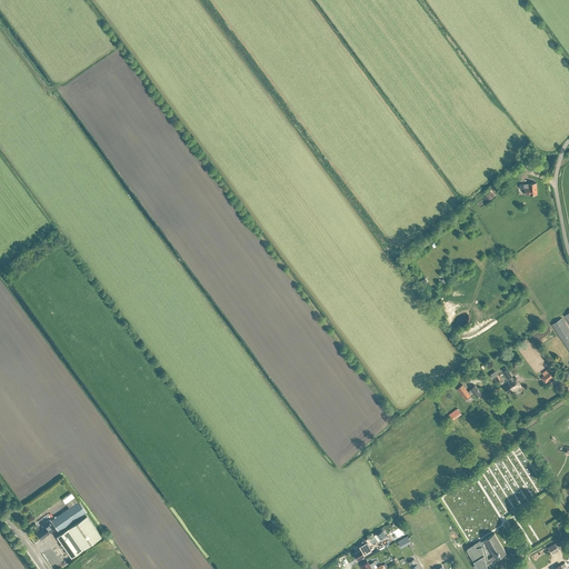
[(525,169),(536,162),(531,157),(521,163),(525,169)]
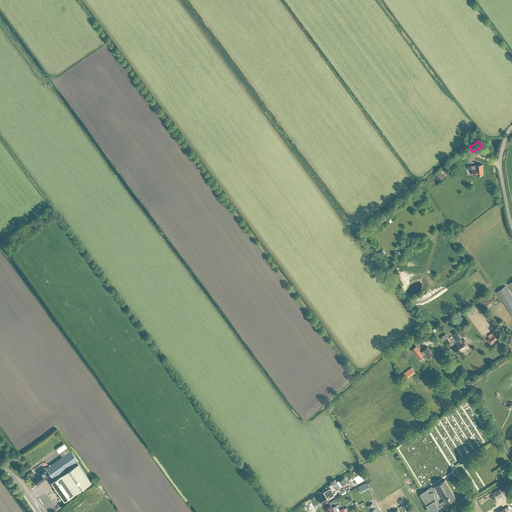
[(483,174),(483,164),(467,166),(468,169),(472,169),(472,175),(483,174)]
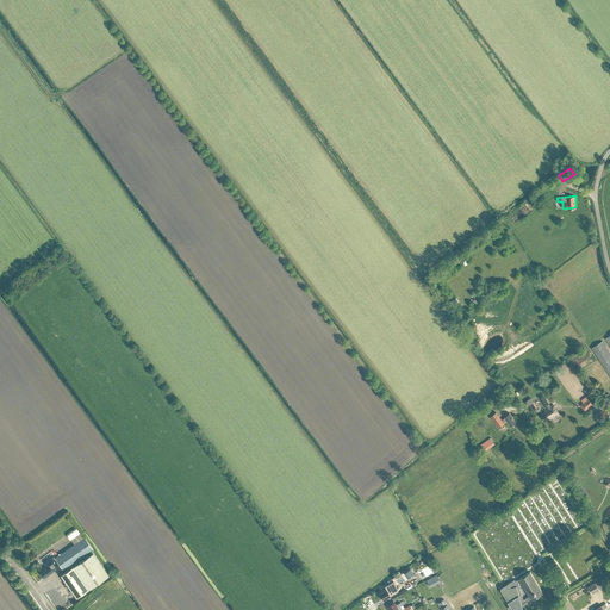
[(609,352),(603,341),(592,347),(609,374),(609,352)]
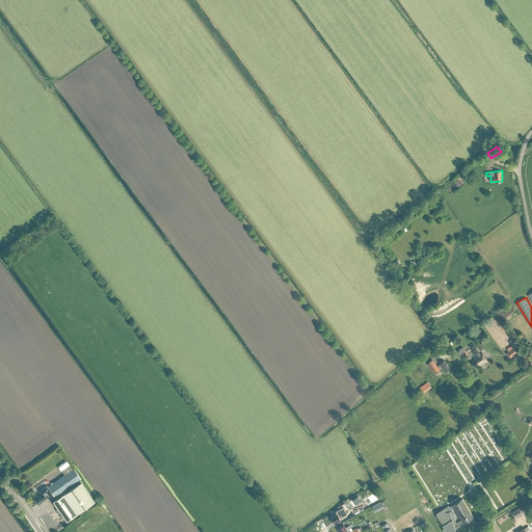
[(477,340),(482,344),(486,340),(481,336),(477,340)]
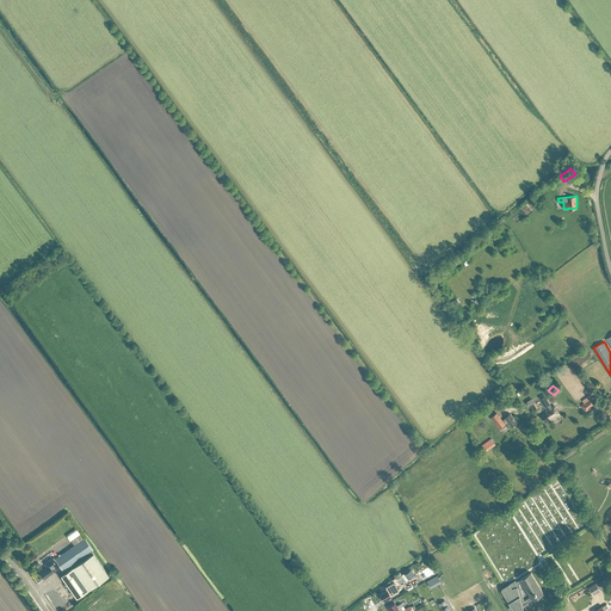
[(554,405),(551,406),(543,394),(538,396),(545,408),(548,406),(549,408),(545,411),(547,412),(542,415),(545,421),(550,419),(551,419),(560,414),(554,405)]
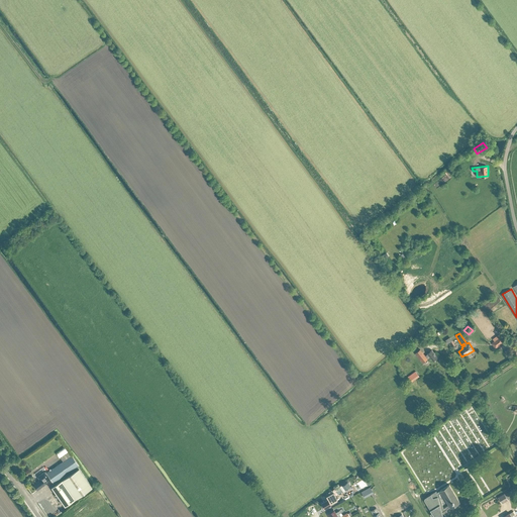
[(493,338),(495,340),(492,342),(496,347),(499,345),(499,346),(502,344),(502,343),(505,341),(503,339),(504,338),(504,337),(506,336),(504,334),(502,335),(500,336),(499,334),(493,338)]
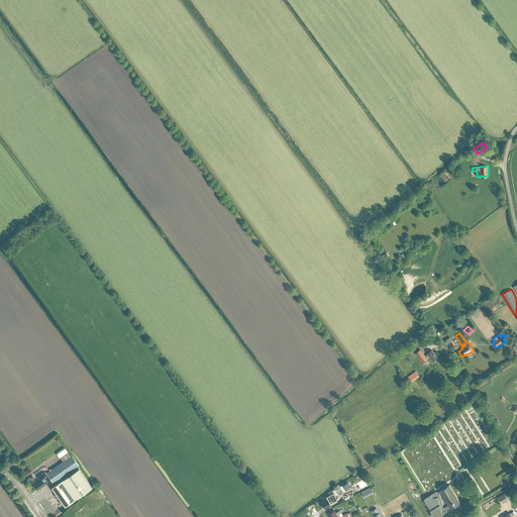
[(438,357),(431,349),(427,352),(427,353),(426,355),(420,348),(415,352),(422,363),(430,356),(433,360),(438,357)]
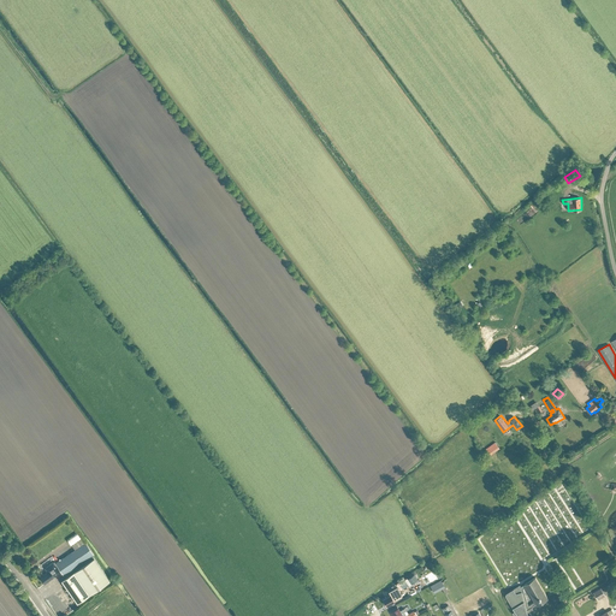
[(491,454),(499,448),(496,442),(486,448),(491,454)]
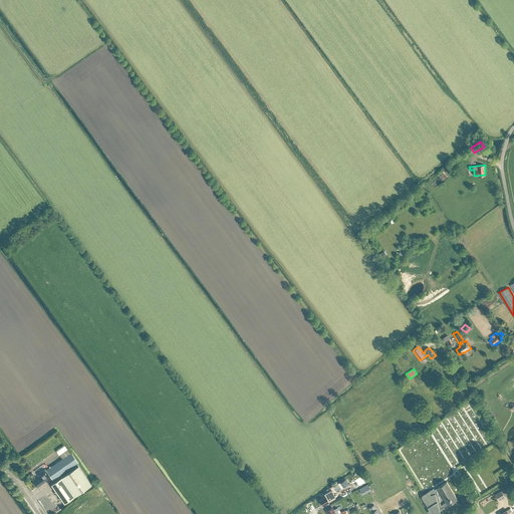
[(55,449),(59,454),(67,448),(64,444),(55,449)]
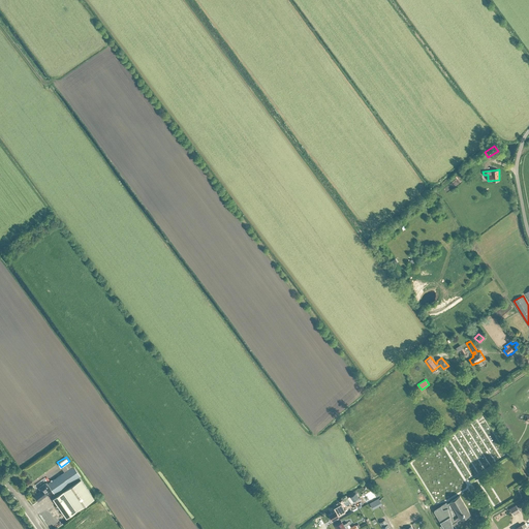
[(53,498),(80,478),(80,476),(81,475),(73,465),(48,484),(47,483),(45,483),(38,488),(41,491),(37,493),(38,494),(35,496),(38,500),(41,498),(52,490),(53,491),(53,492),(54,494),(53,498)]
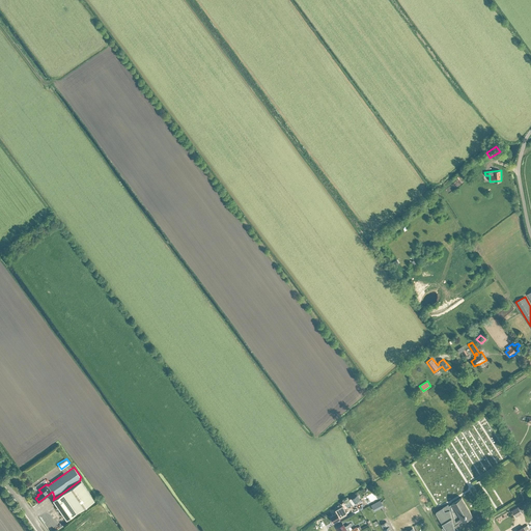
[(80,480),(53,500),(66,520),(94,500),(80,480)]
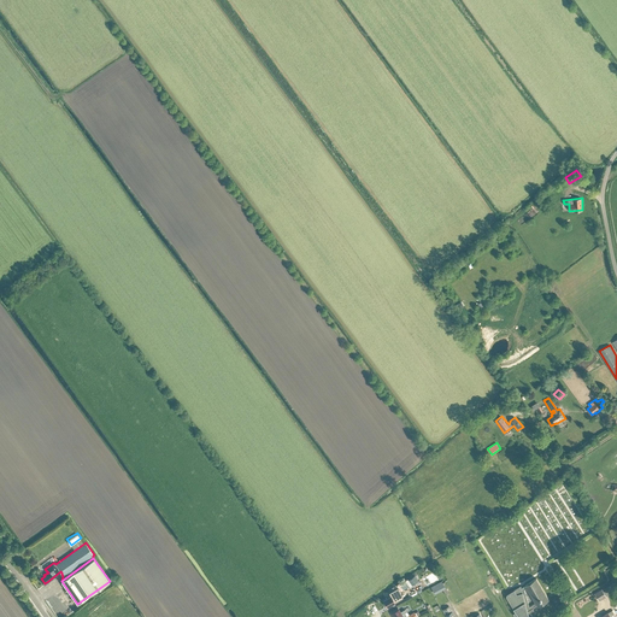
[(438,570),(423,579),(428,587),(442,579),(438,570)]
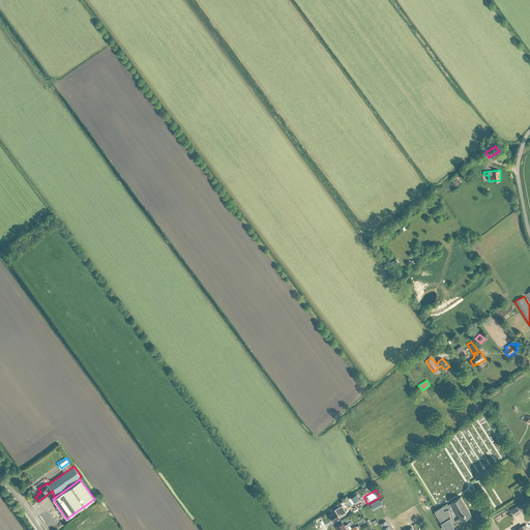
[(461,518),(462,519),(462,520),(471,514),(461,497),(451,502),(452,504),(461,518)]
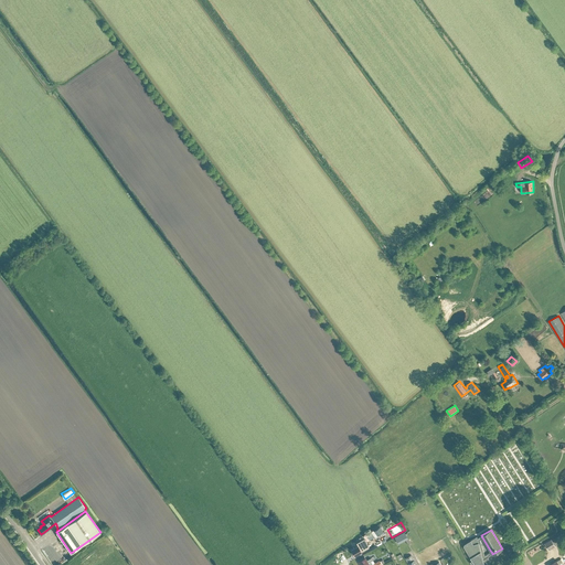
[(404,532),(394,536),(397,543),(406,537),(405,533),(404,532)]
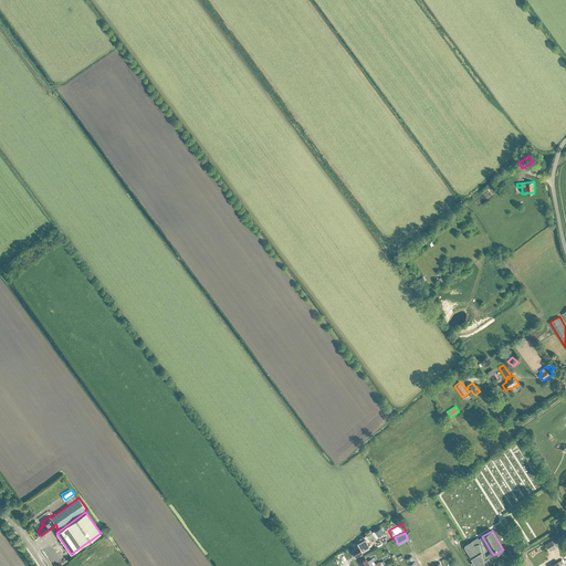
[(484,559),(493,554),(492,553),(485,556),(481,541),(483,538),(482,536),(480,537),(479,538),(478,537),(465,544),(465,545),(464,545),(464,546),(464,547),(465,547),(473,561),(471,562),(474,565),(477,565),(478,565),(477,565),(489,565),(488,562),(485,563),(484,559)]
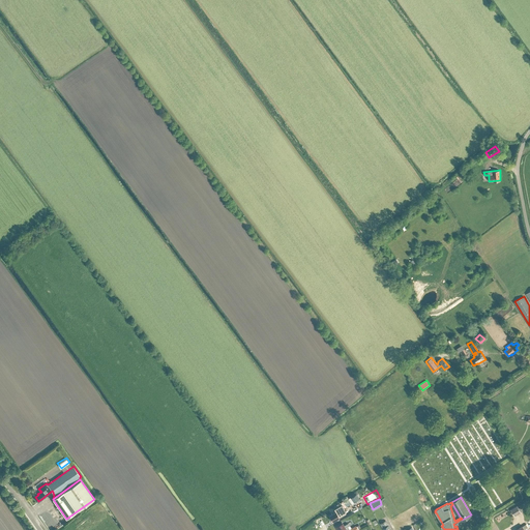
[(336,511),(329,516),(332,521),(340,517),(346,513),(342,505),(334,509),(336,511)]
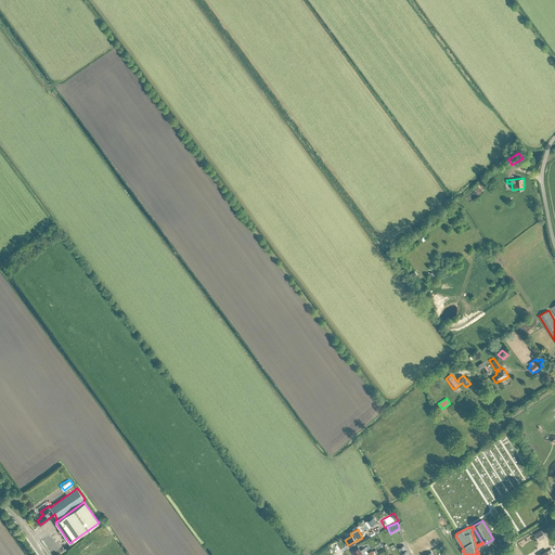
[(534,533),(539,540),(545,536),(541,530),(534,533)]
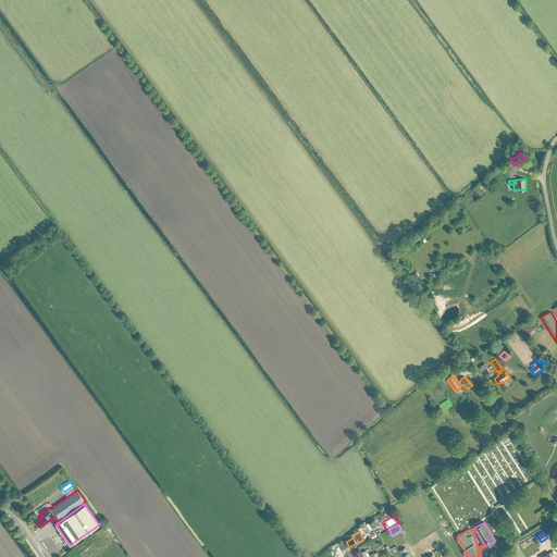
[(399,549),(403,556),(410,556),(405,546),(399,549)]
